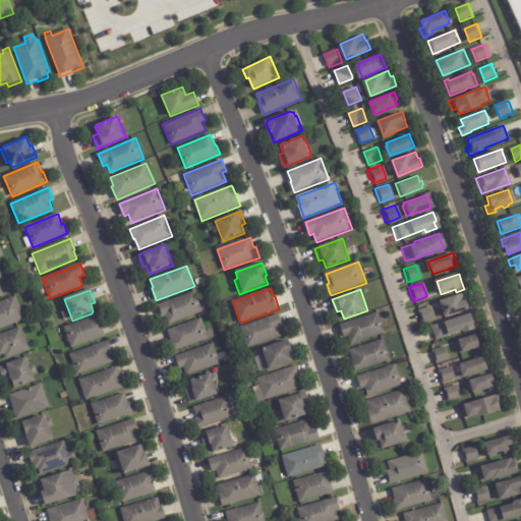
[(198,297),(204,311),(169,325),(166,316),(163,317),(159,305),(196,291),(198,297)]
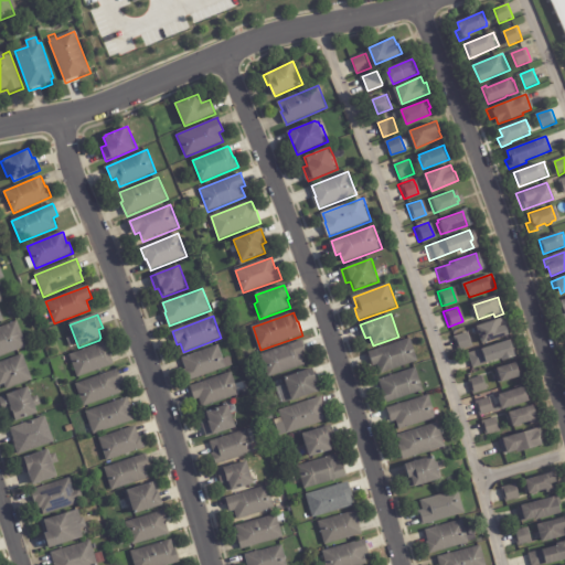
[(508,322),(511,333),(483,343),(478,326),(505,316),(508,322)]
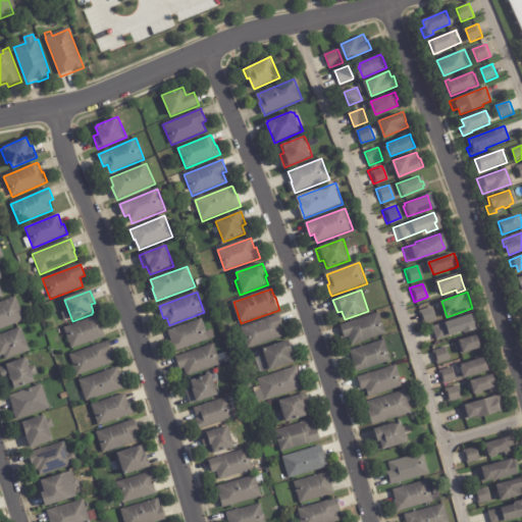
[(0,329),(0,303),(16,297),(25,320),(0,329)]
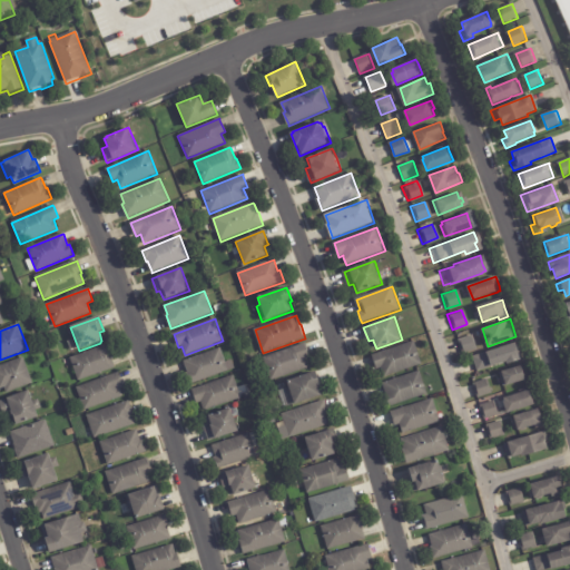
[(471,338),(474,347),(460,353),(454,338),(469,333),(471,338)]
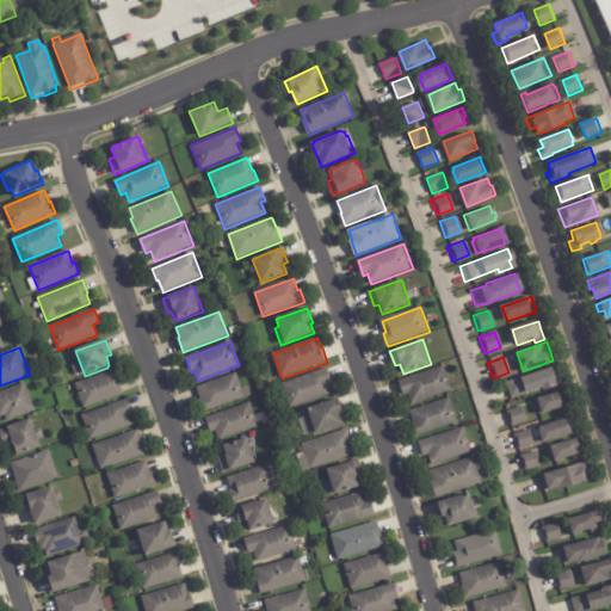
[(411,395),(411,394),(405,396),(400,382),(445,366),(454,392),(413,405),(411,395)]
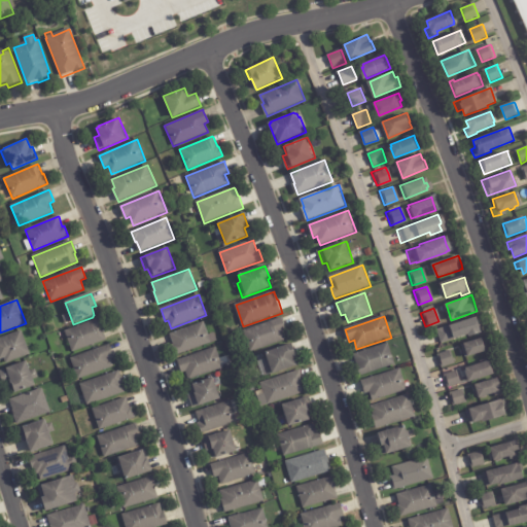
[(478,323),(481,331),(467,336),(466,334),(438,343),(434,328),(476,316),(478,323)]
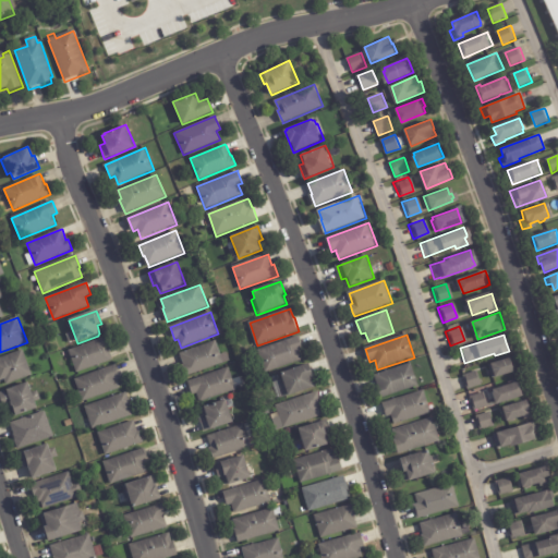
[(300,338),(304,350),(300,352),(303,361),(265,374),(257,350),(300,337),(300,338)]
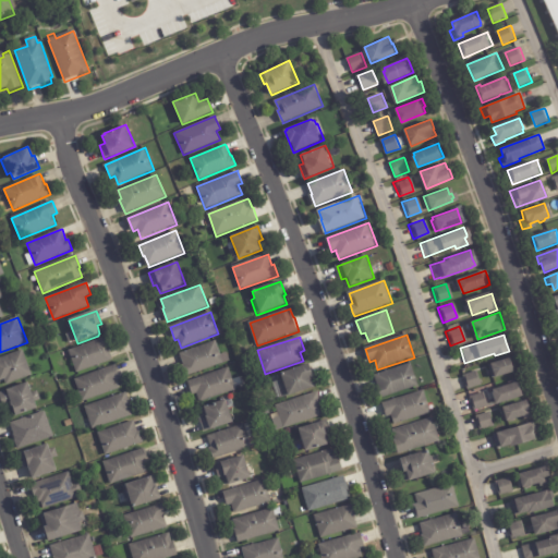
[(110,348),(109,349),(112,361),(77,373),(69,351),(107,338),(110,348)]
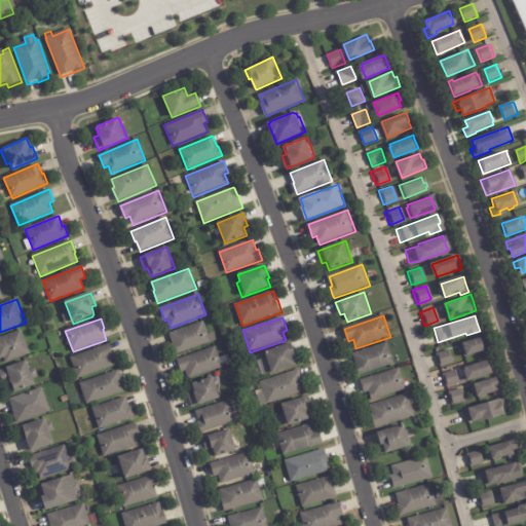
[(176,351),(173,344),(175,344),(171,333),(204,321),(210,335),(214,334),(217,339),(212,341),(213,342),(177,355),(176,351)]
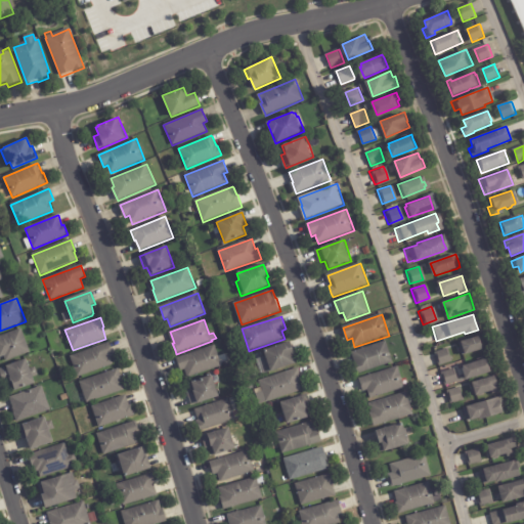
[(4,358),(4,356),(0,358),(0,336),(22,329),(31,353),(6,362),(4,358)]
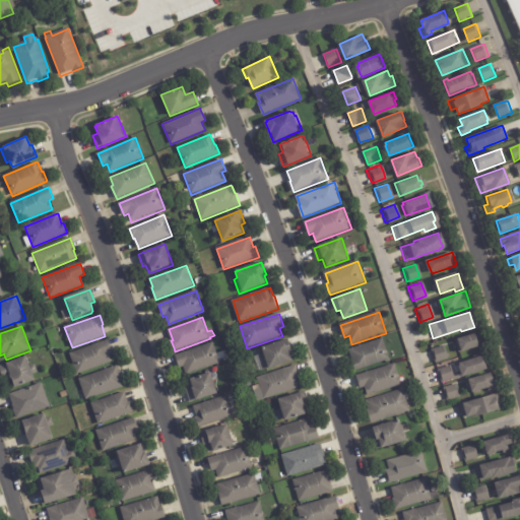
[(232,328),(234,335),(229,336),(225,330),(232,328)]
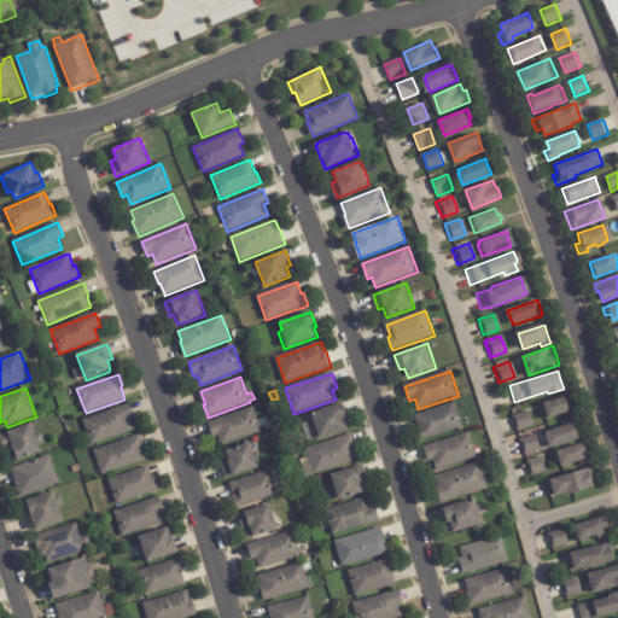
[(567,404),(569,410),(546,417),(542,418),(537,403),(564,395),(567,404)]
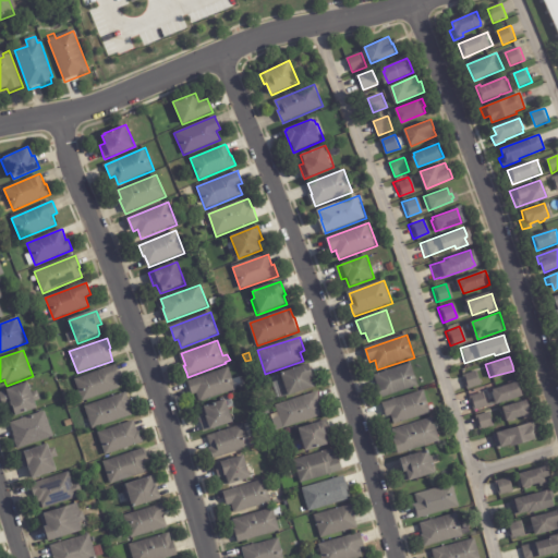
[(378,390),(377,387),(379,386),(376,376),(412,363),(420,386),(381,400),(378,390)]
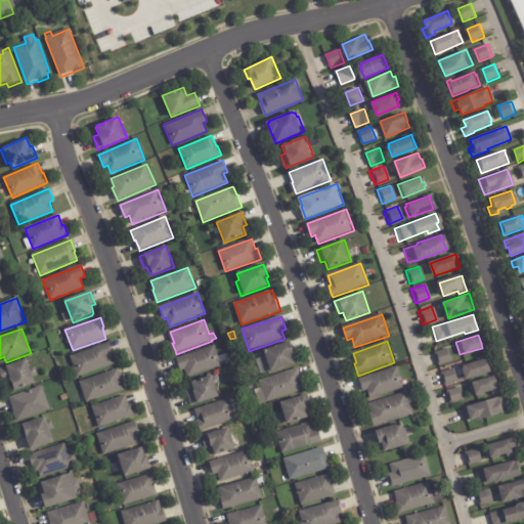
[(293,342),(297,353),(295,354),(298,363),(272,372),(262,375),(257,360),(267,356),(266,351),(293,342)]
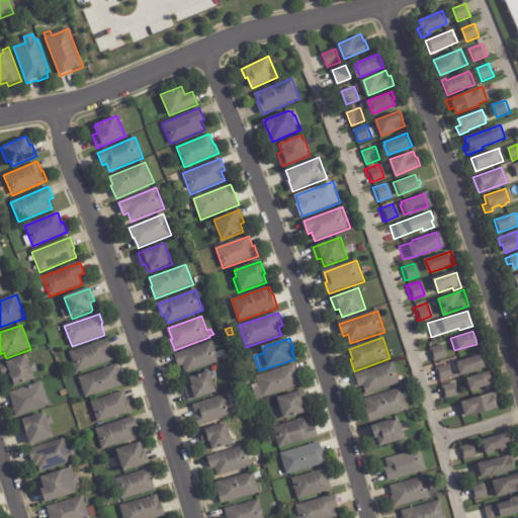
[(109,340),(113,352),(109,354),(112,363),(78,375),(71,354),(109,340)]
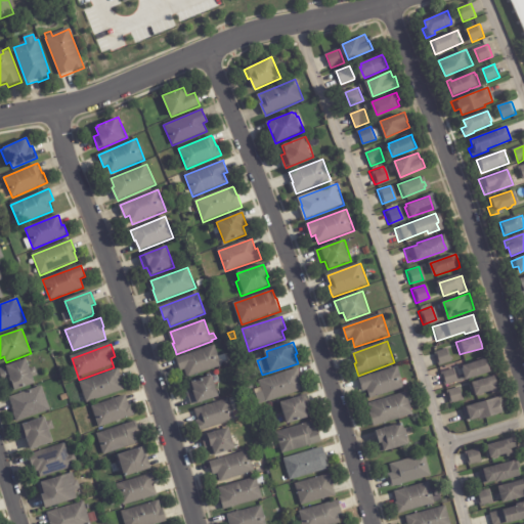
[(186,370),(186,369),(182,370),(177,358),(216,345),(223,366),(189,378),(186,370)]
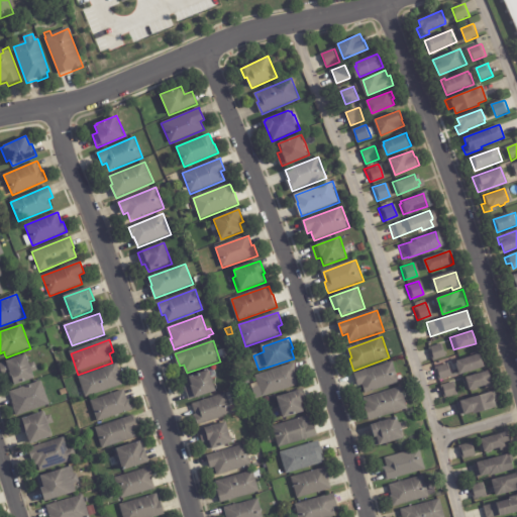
[(439,343),(443,355),(430,360),(426,347),(438,342),(439,343)]
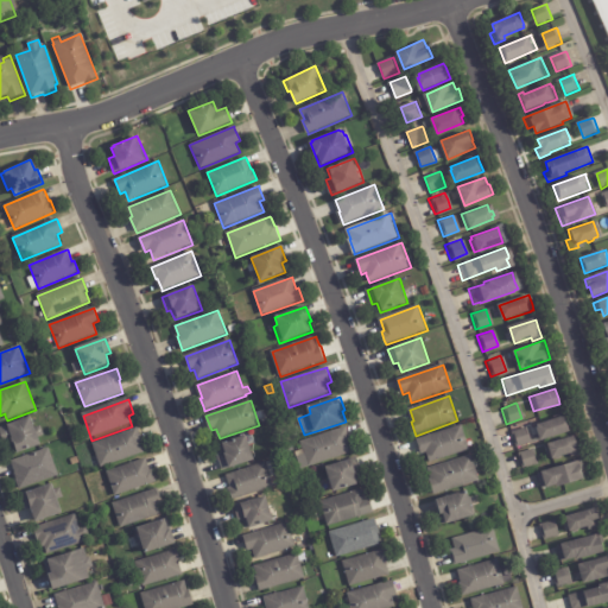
[(562,419),(565,430),(537,439),(532,426),(534,426),(533,423),(561,415),(562,419)]
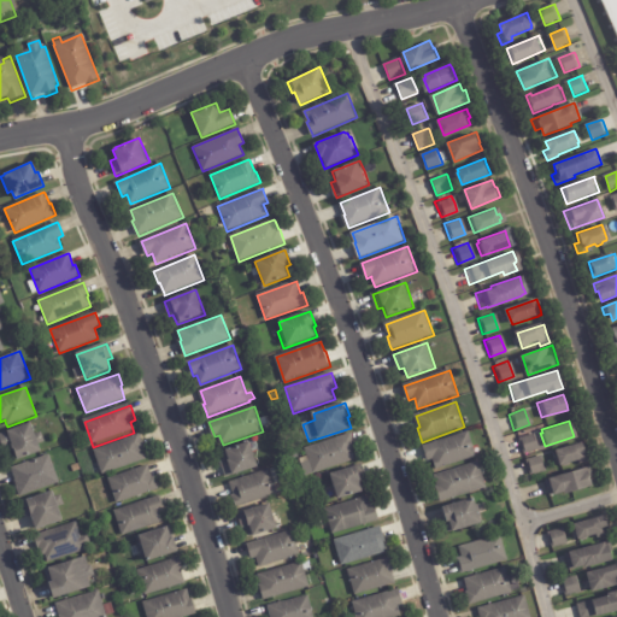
[(7,452),(7,450),(5,451),(0,438),(0,434),(33,422),(37,434),(42,433),(46,442),(41,445),(43,451),(19,460),(19,459),(15,462),(10,451),(7,452)]
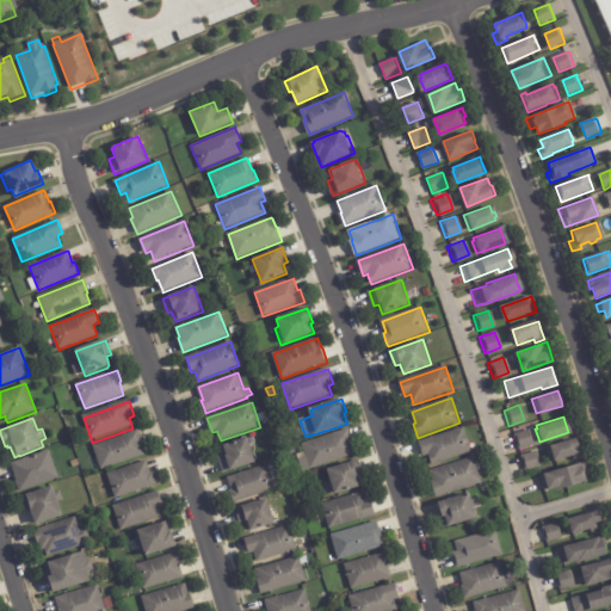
[(431,457),(430,455),(425,457),(420,443),(467,427),(474,452),(433,466),(431,457)]
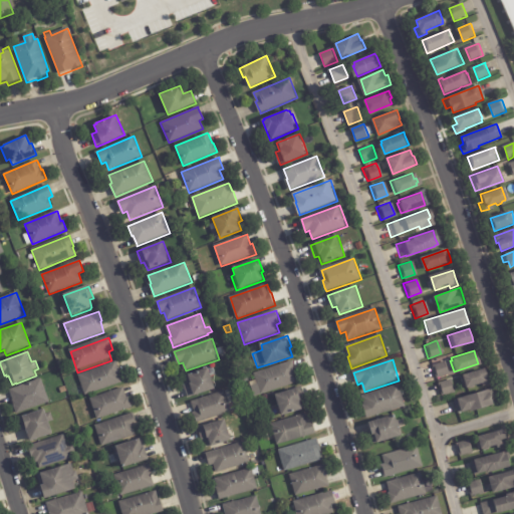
[(446,369),(448,373),(434,377),(430,364),(444,360),(446,369)]
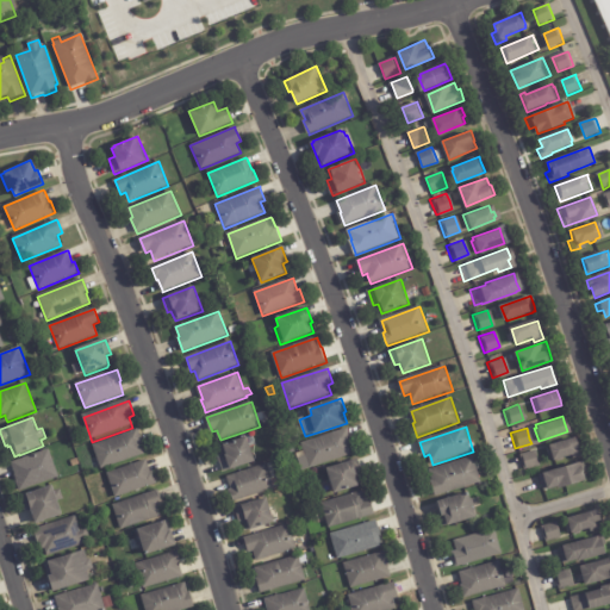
[(139,430),(143,443),(142,444),(145,454),(101,470),(93,444),(138,429),(139,430)]
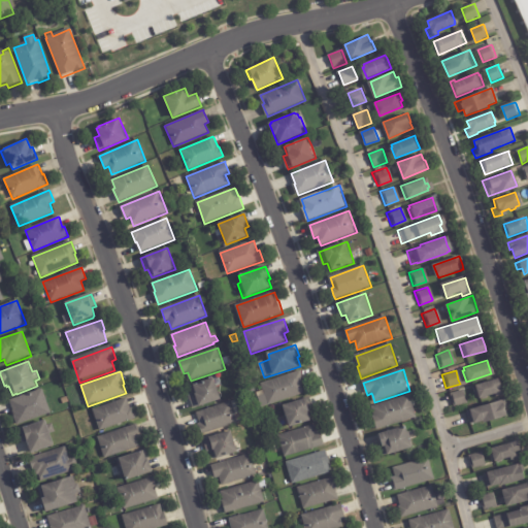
[(301,372),(305,384),(303,385),(306,393),(268,406),(261,384),(301,371),(301,372)]
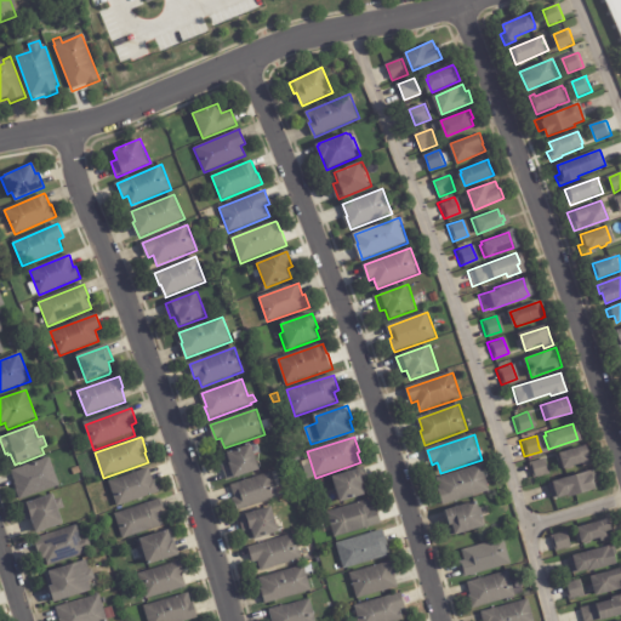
[(257,456),(262,471),(237,479),(235,478),(228,480),(223,466),(228,465),(224,454),(254,445),(257,456)]
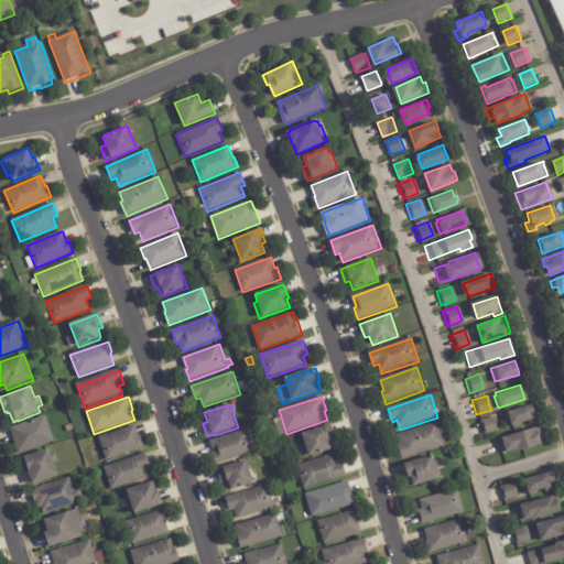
[(531,412),(533,421),(528,423),(527,420),(508,425),(503,411),(529,404),(531,412)]
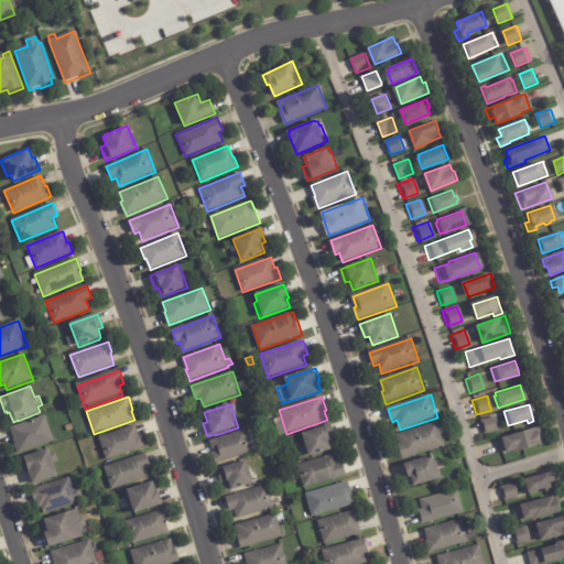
[(492,416),(497,430),(481,434),(477,420),(492,414),(492,416)]
